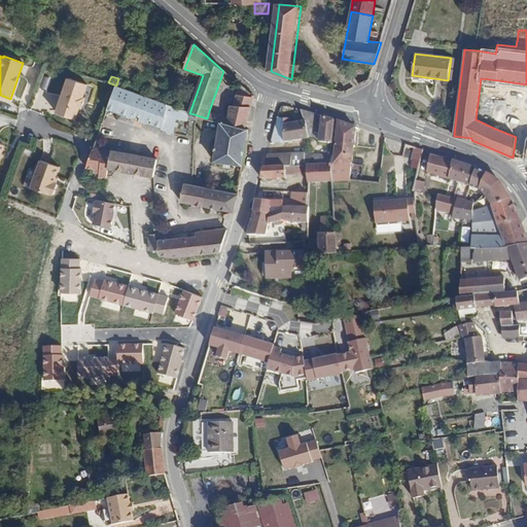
[(56,113),(75,119),(79,107),(81,108),(85,98),(83,97),(88,84),(68,78),(56,113)]
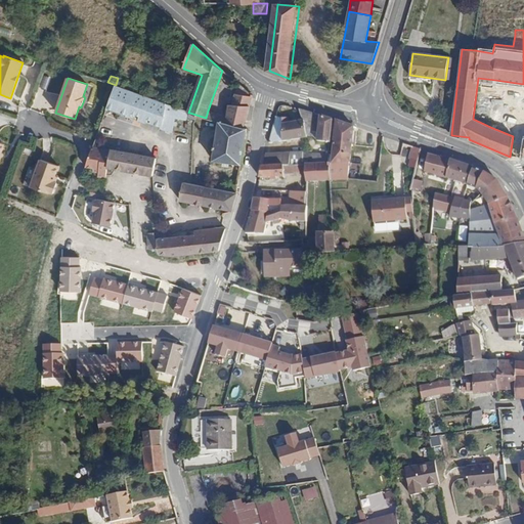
[(473,119),(490,127),(495,80),(478,78),(473,119)]
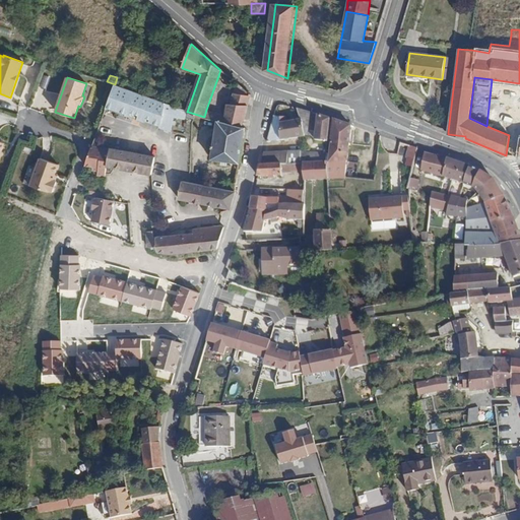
[(187,112),(165,103),(165,104),(115,84),(108,106),(126,113),(126,114),(128,115),(131,116),(132,112),(140,115),(138,119),(146,122),(147,118),(150,119),(149,121),(160,125),(159,127),(172,131),(175,117),(185,120),(187,116),(188,112),(187,112)]
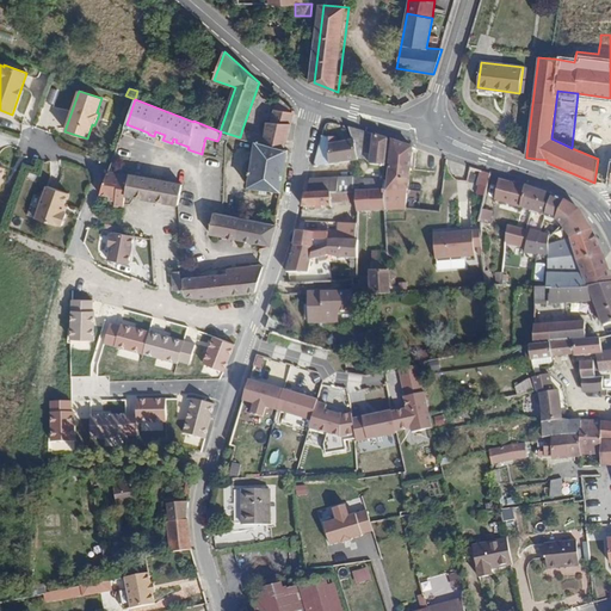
[(294,115),(295,111),(278,99),(273,111),(294,115)]
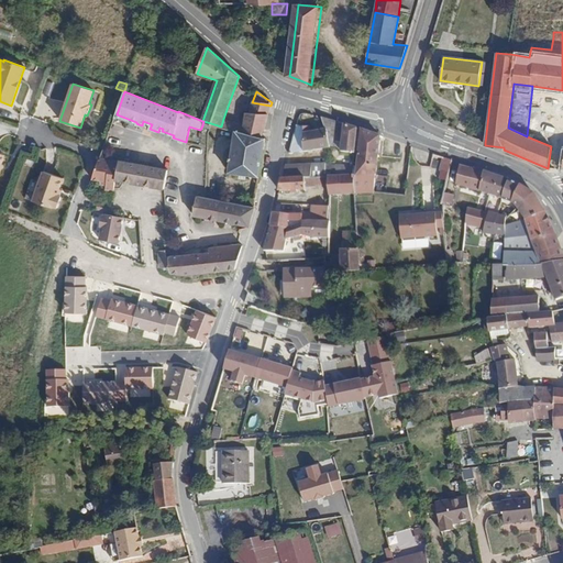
[(268,113),(271,106),(252,102),(250,113),(268,113)]
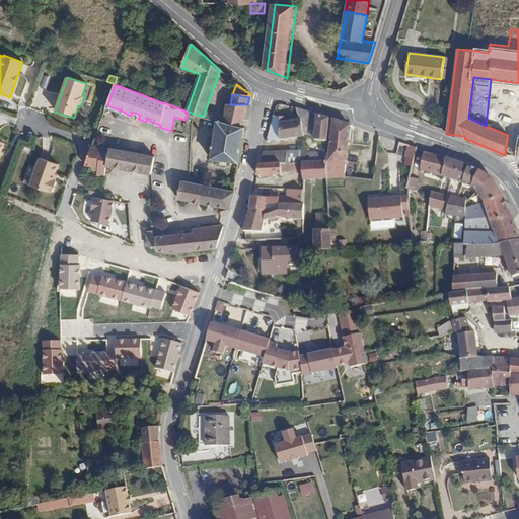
[(217,121),(241,127),(247,104),(230,104),(227,104),(225,115),(215,113),(213,119),(217,121)]
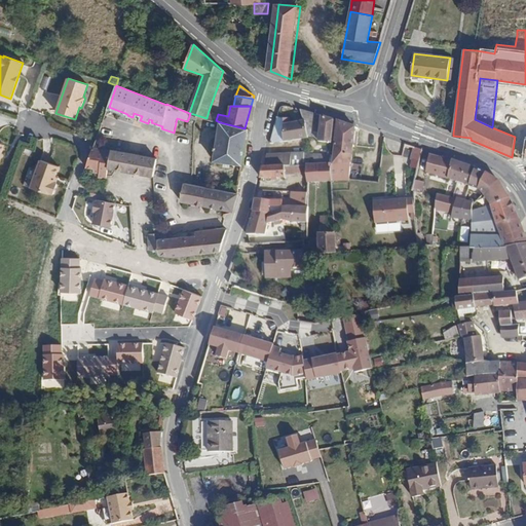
[(332,143),(334,120),(300,110),(303,119),(304,121),(305,121),(308,138),(313,137),(320,142),(332,143)]
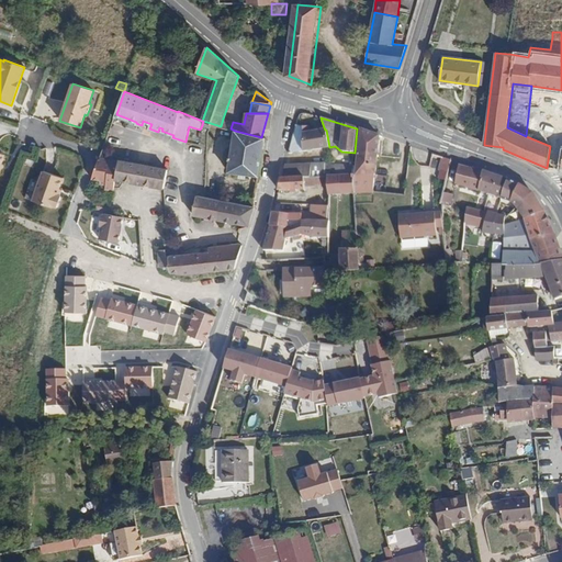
[(233,122),(223,119),(221,126),(231,128),(233,122)]
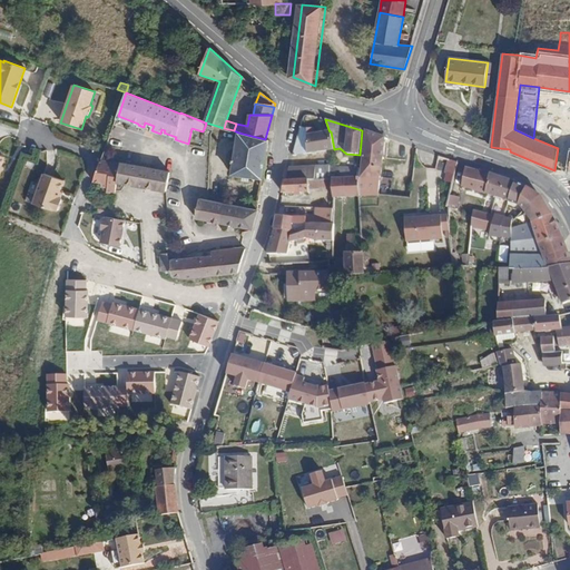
[(205,127),(237,138),(238,133),(234,130),(224,128),(206,123),(205,127)]
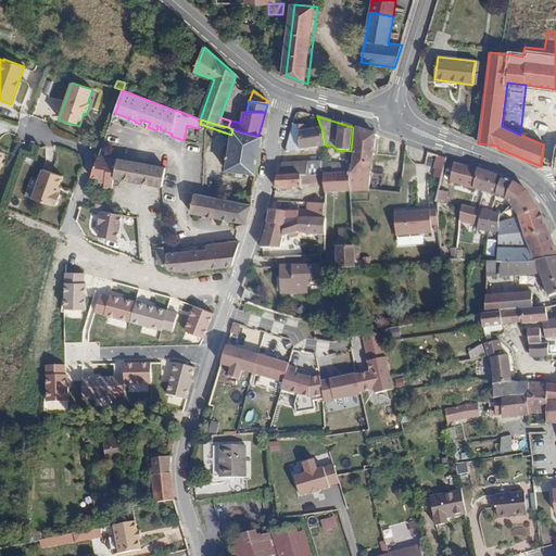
[(321,128),(320,126),(311,127),(312,129),(306,131),(305,125),(300,125),(293,124),(286,152),(300,150),(326,146),(323,128),(321,128)]
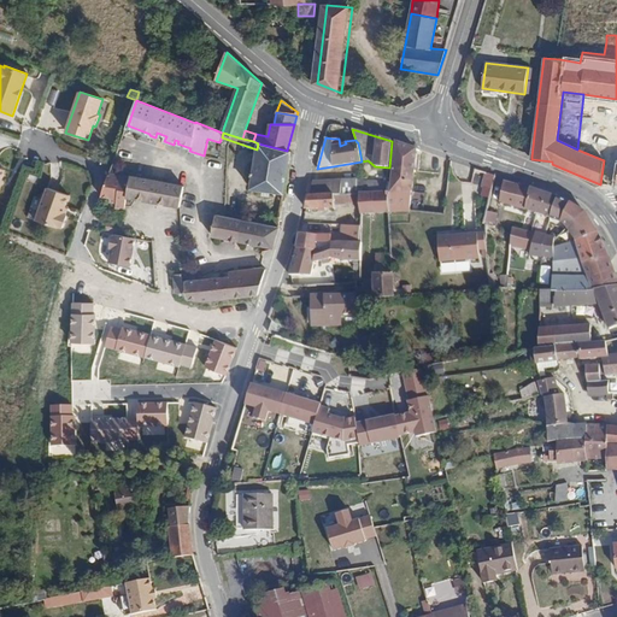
[(388,213),(410,211),(416,150),(395,142),(392,183),(391,193),(387,192),(386,195),(387,195),(388,213)]
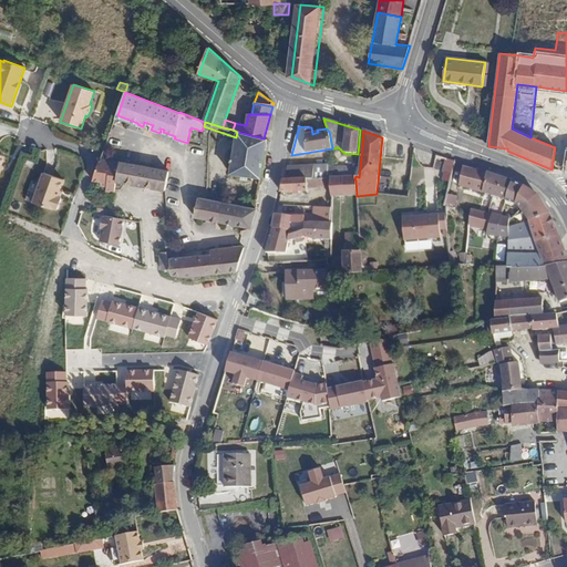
[(248,176),(261,177),(267,140),(264,138),(237,132),(236,137),(230,174),(241,175),(241,179),(248,181),(248,176)]
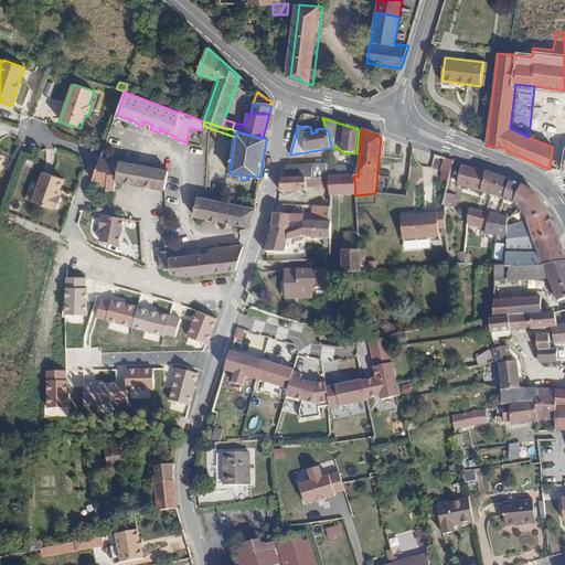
[(100,158),(93,180),(102,181),(100,185),(106,187),(105,191),(114,192),(116,180),(120,162),(100,158)]
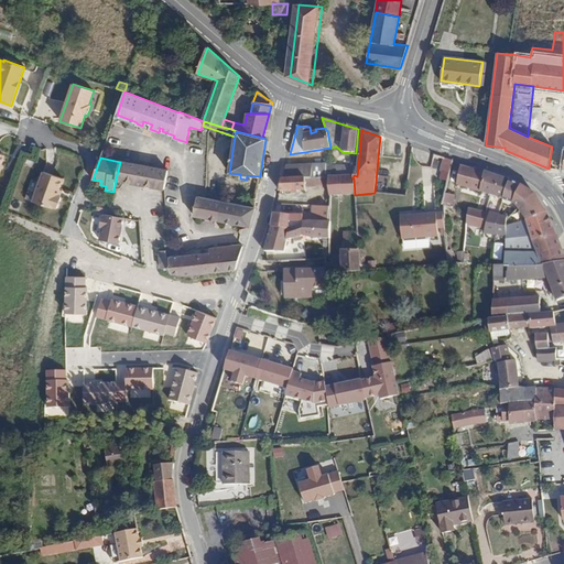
[(449,174),(453,161),(444,158),(441,172),(449,174)]
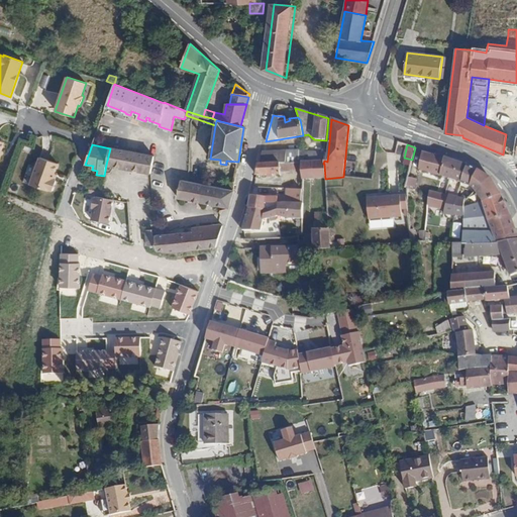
[(106,165),(149,173),(151,174),(154,156),(110,147),(110,148),(106,165)]
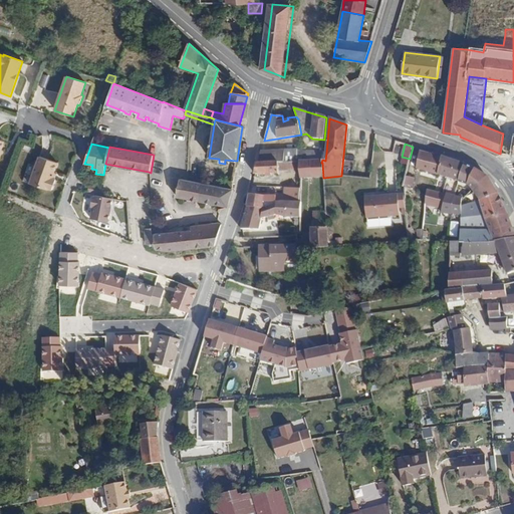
[(298,150),(285,151),(286,162),(299,162),(298,150)]
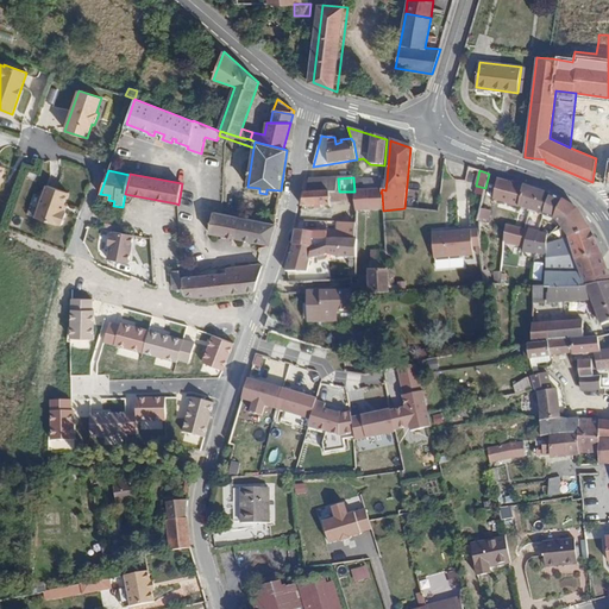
[(338,179),(309,180),(307,193),(330,193),(339,192),(338,179)]
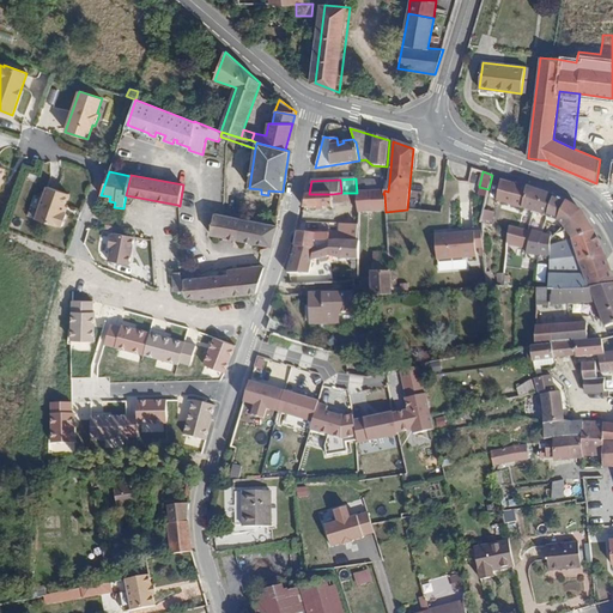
[(538,213),(542,192),(515,182),(514,184),(501,180),(497,201),(522,208),(534,212),(538,213)]
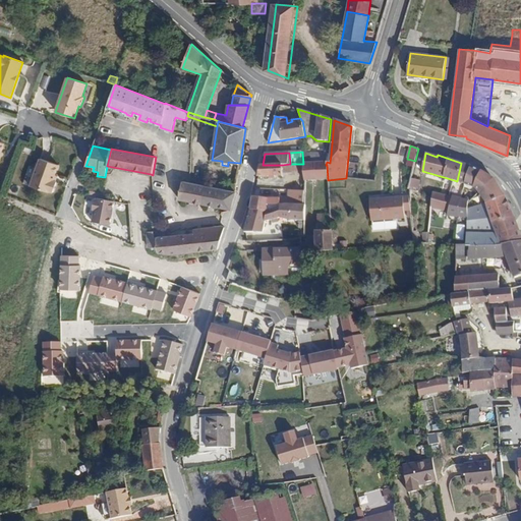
[(308,164),(327,162),(327,155),(307,154),(308,164)]
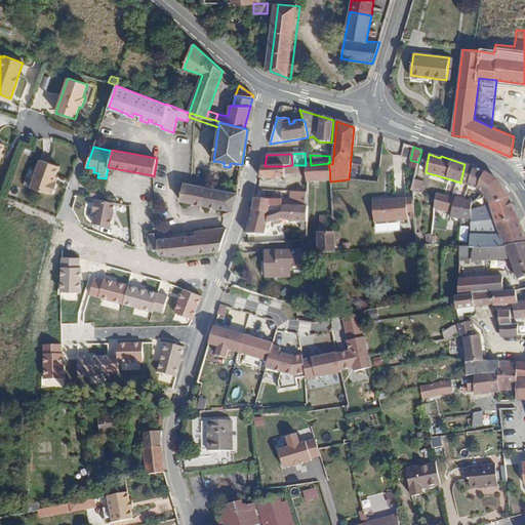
[(53,183),(55,176),(58,166),(40,160),(31,188),(49,194),(49,193),(53,194),(57,184),(55,183),(53,183)]
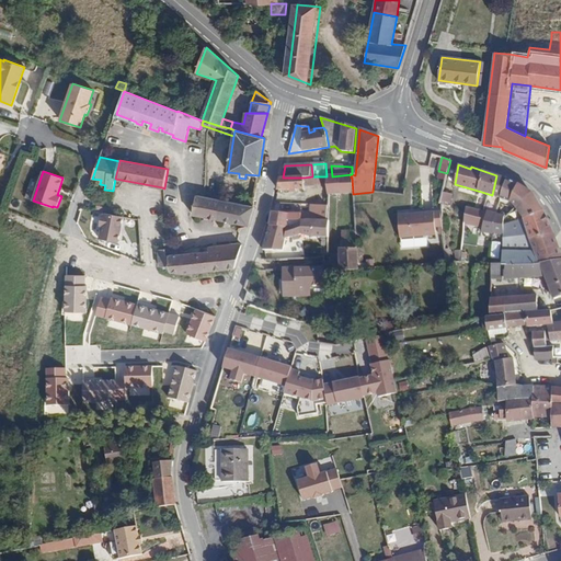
[(330,194),(353,194),(352,178),(351,178),(352,174),(332,176),(328,176),(328,182),(329,194),(330,194)]
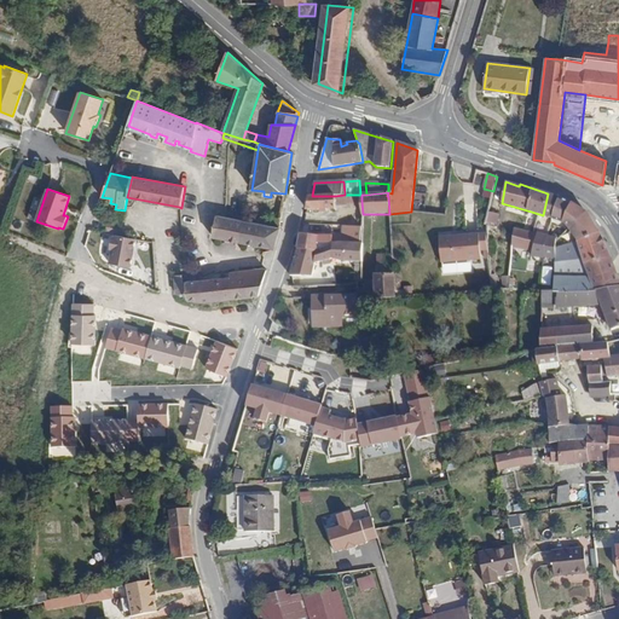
[(553,219),(560,197),(548,194),(543,215),(553,219)]
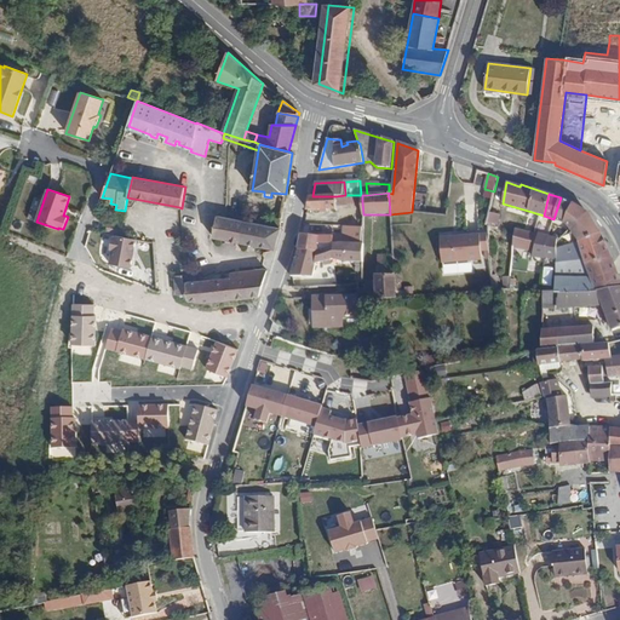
[(348,202),(362,201),(362,195),(361,195),(345,195),(336,196),(337,205),(349,205),(348,202)]
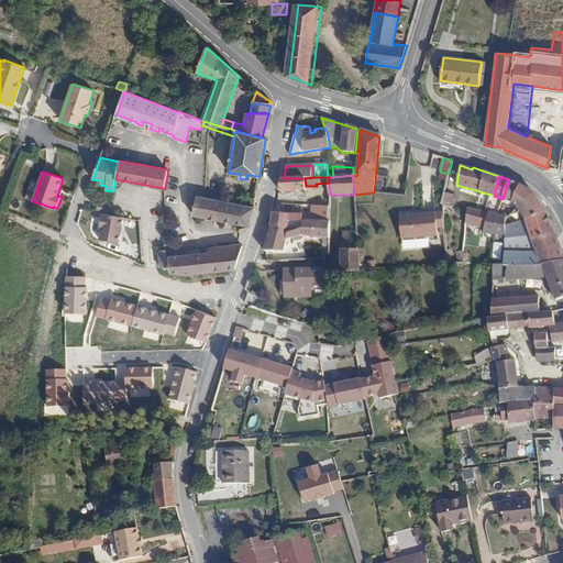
[(282,183),(279,191),(306,189),(306,186),(305,178),(284,178),(282,178),(282,183)]
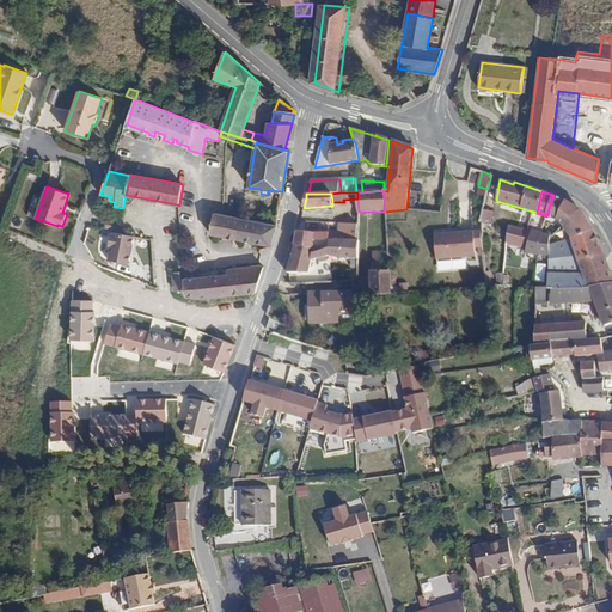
[(558,220),(567,202),(554,195),(546,216),(558,220)]
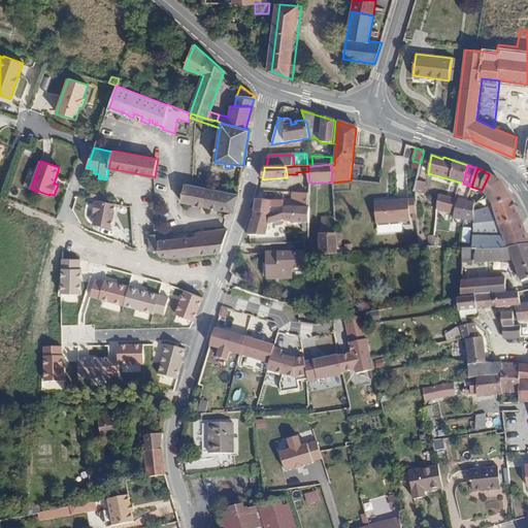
[(509,249),(527,244),(527,238),(522,221),(510,198),(500,182),(489,174),(482,190),(493,205),(508,248),(509,249)]
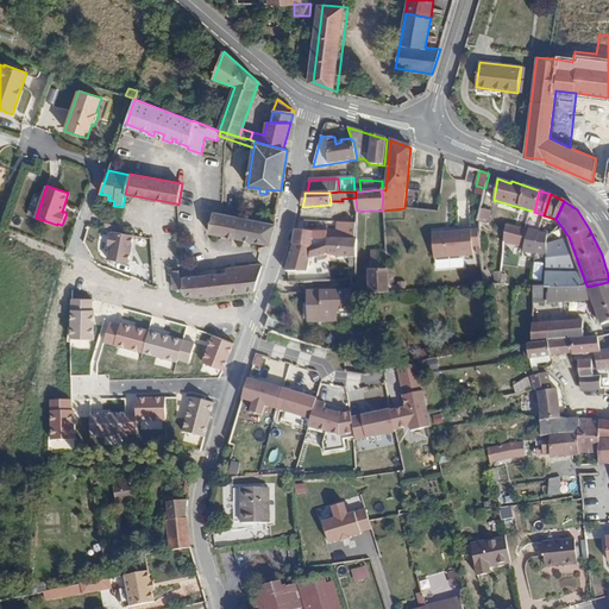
[(481,208),(478,219),(488,221),(490,211),(481,208)]
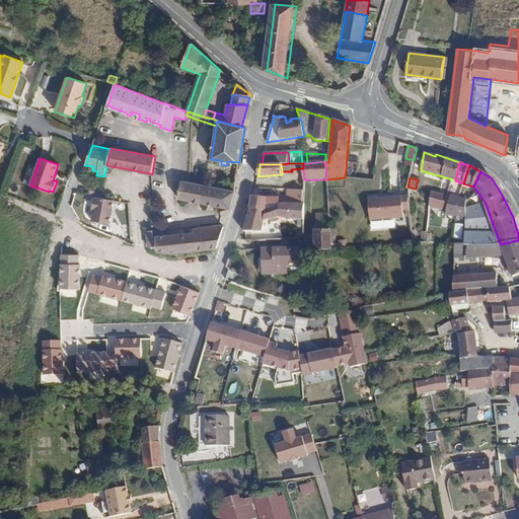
[(178,199),(229,208),(235,191),(181,180),(178,199)]
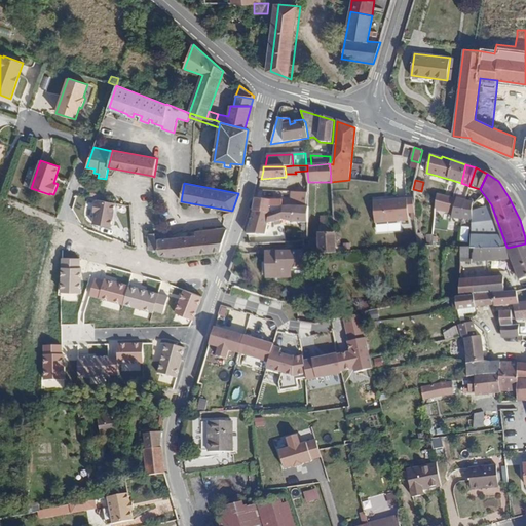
[(308,200),(308,193),(291,192),(291,199),(308,200)]
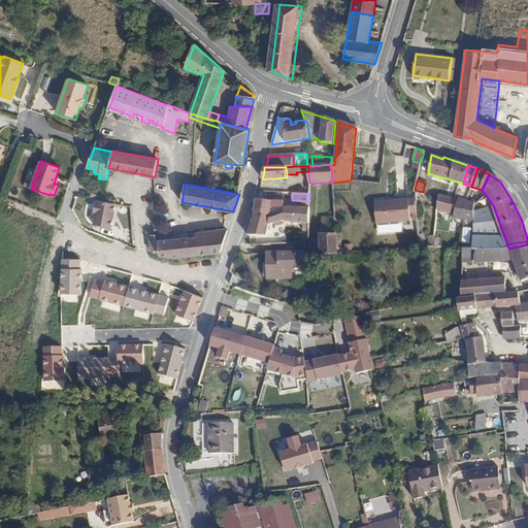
[(436,210),(455,213),(458,199),(438,195),(436,210)]
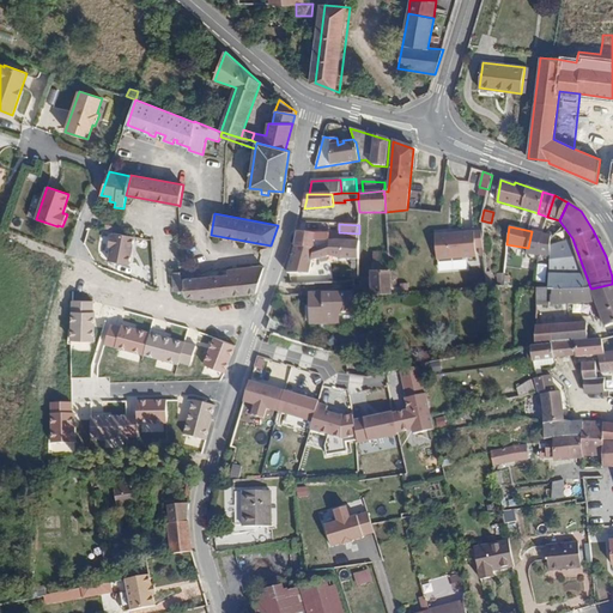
[(316,234),(298,231),(297,237),(296,247),(314,249),(325,244),(323,240),(315,240),(316,234)]
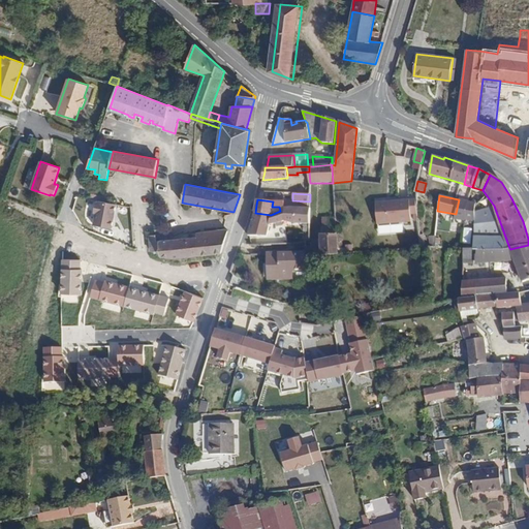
[(411,215),(418,214),(417,199),(409,200),(411,215)]
